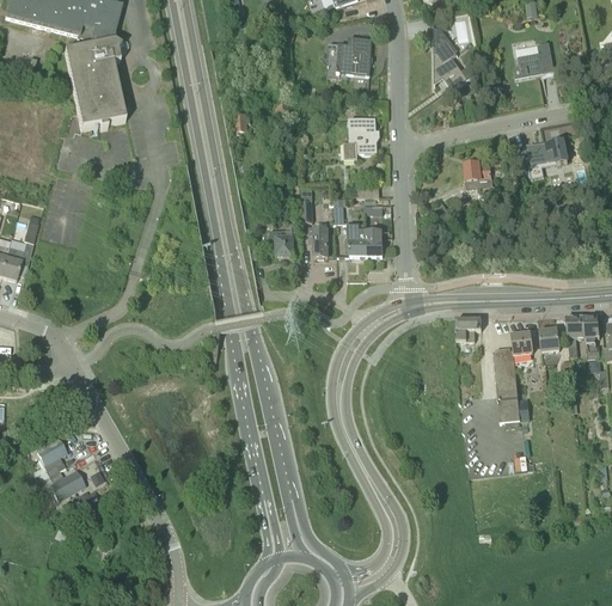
[(11,0),(11,2),(7,14),(81,34),(84,25),(96,29),(91,44),(67,49),(85,128),(101,124),(102,128),(109,127),(108,123),(127,120),(114,61),(121,60),(118,49),(122,44),(117,41),(116,35),(116,34),(116,32),(124,4),(111,0),(11,0)]
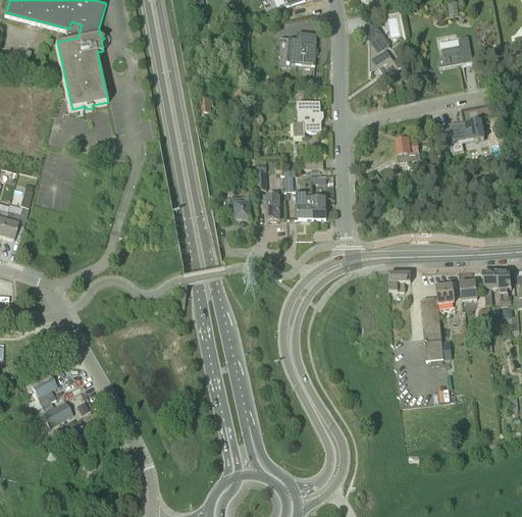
[(198,12),(205,10),(203,0),(196,0),(198,12)]
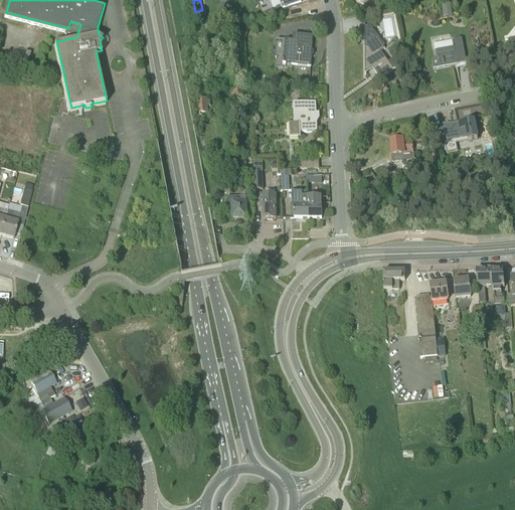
[(394,65),(397,62),(393,55),(389,58),(381,47),(385,44),(377,33),(367,40),(366,40),(365,10),(365,71),(366,70),(366,68),(373,63),(381,73),(379,74),(379,75),(381,74),(387,81),(398,73),(393,66),(394,65)]
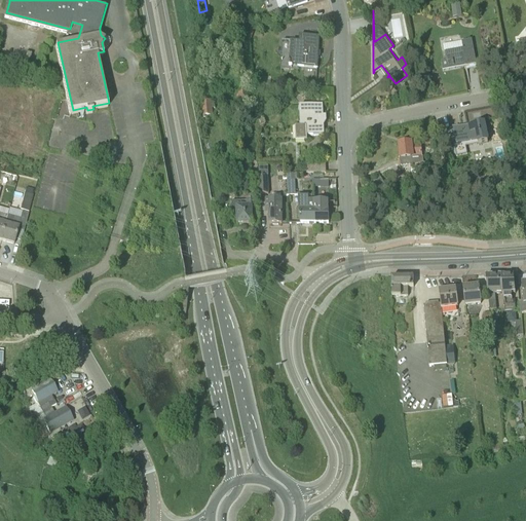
[(318,47),(320,33),(299,32),(299,38),(291,37),(289,58),(289,63),(317,64),(318,51),(318,47)]
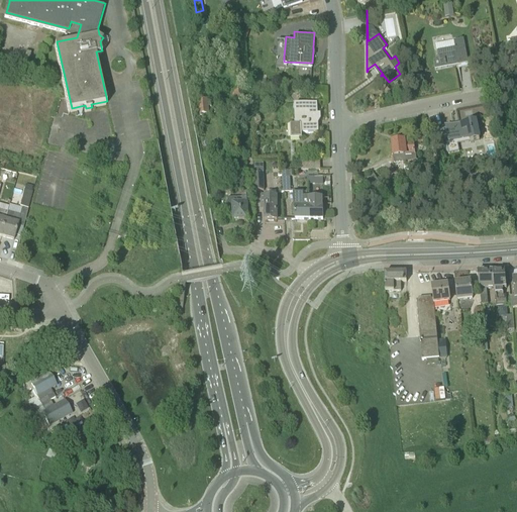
[(468,60),(463,34),(453,36),(435,39),(437,46),(438,55),(443,54),(445,61),(457,59),(458,61),(468,60)]
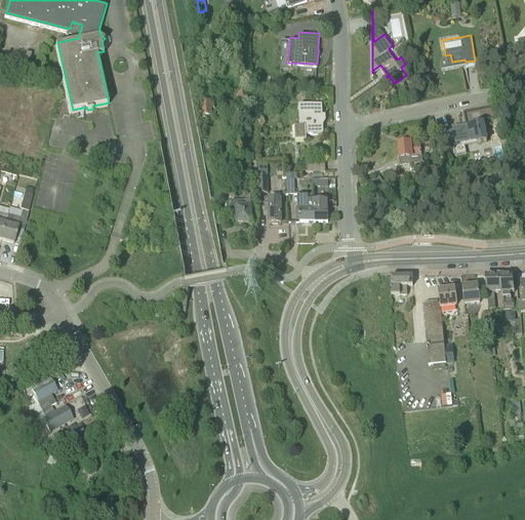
[(519,52),(524,50),(524,35),(516,37),(519,52)]
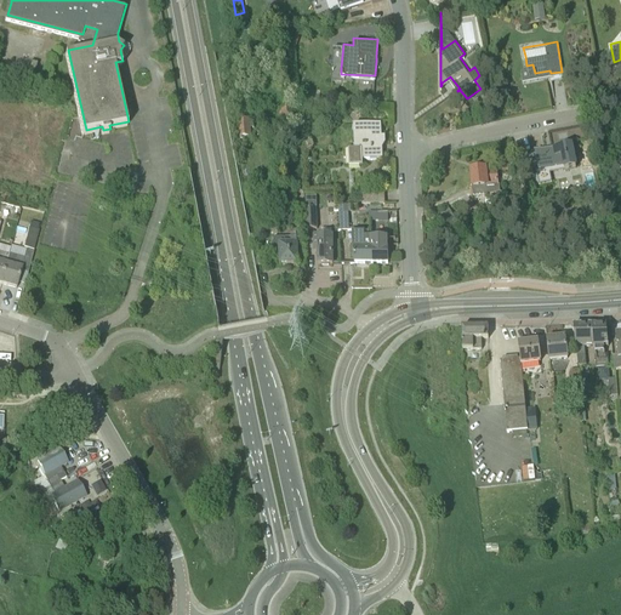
[(281,124),(296,124),(296,104),(281,104),(281,124)]
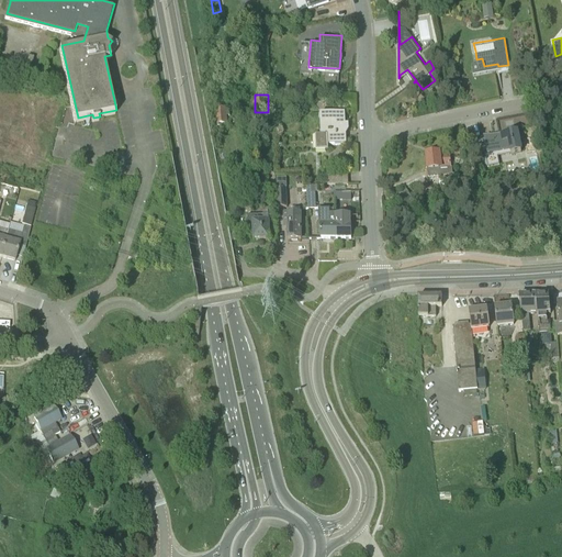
[(224,102),(224,98),(215,99),(216,123),(223,122),(222,119),(227,119),(226,102),(224,102)]
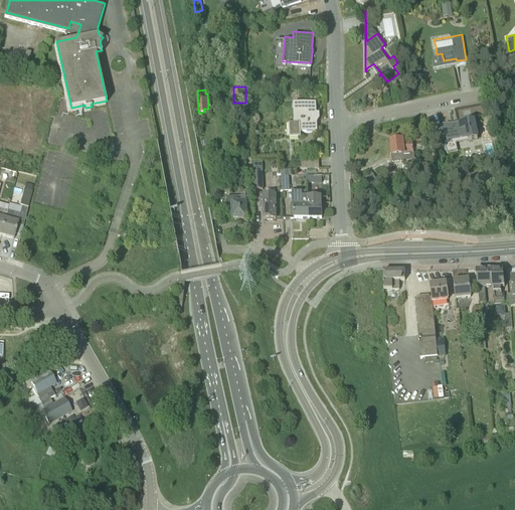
[(317,128),(316,99),(293,100),(294,121),(289,121),(290,135),(299,135),(299,129),(317,128)]
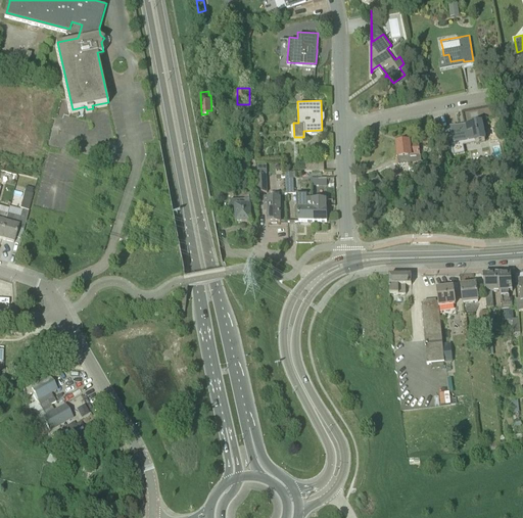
[(485,138),(481,119),(450,125),(455,141),(474,137),(475,140),(485,138)]
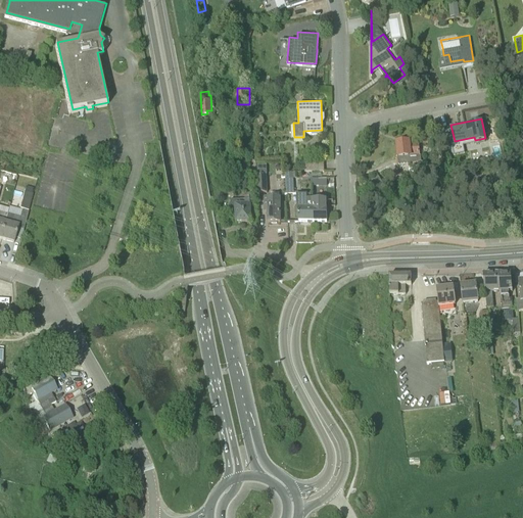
[(409,142),(409,138),(397,140),(398,147),(395,147),(396,162),(410,160),(410,156),(420,155),(418,141),(409,142)]
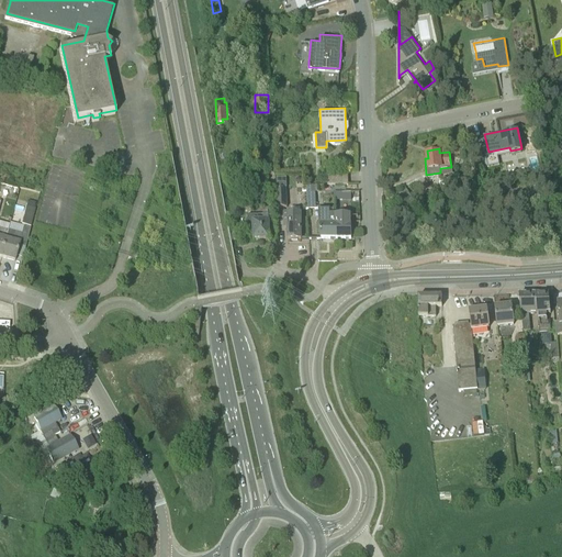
[(328,180),(349,178),(348,168),(327,169),(328,180)]
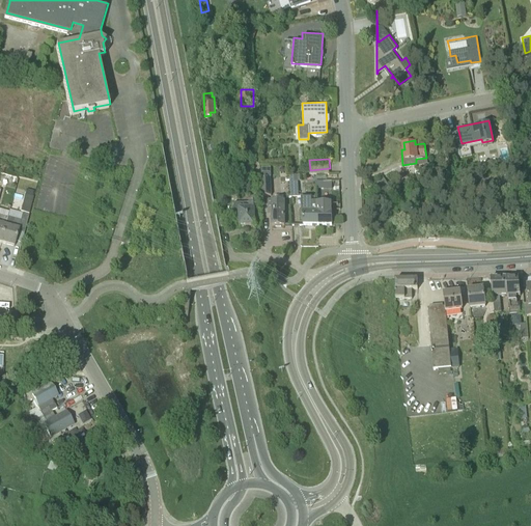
[(290,193),(299,193),(299,191),(298,171),(289,172),(290,193)]
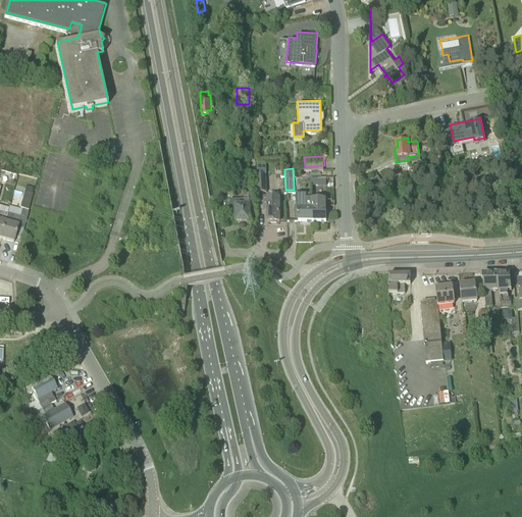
[(257,189),(267,188),(266,170),(256,170),(257,189)]
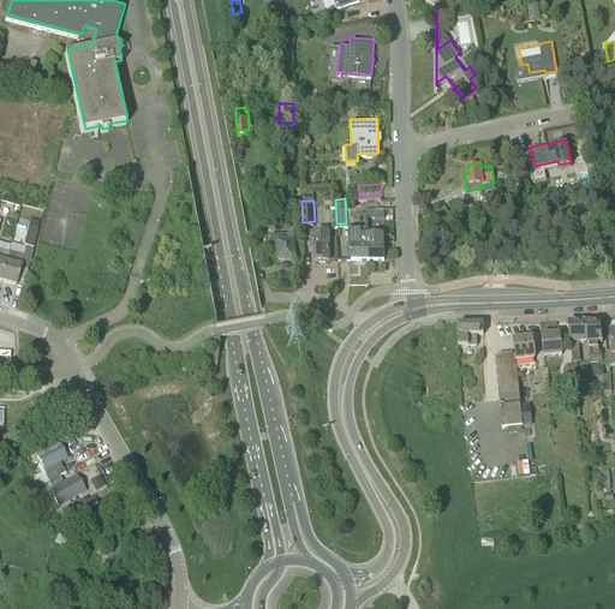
[(443,203),(430,210),(436,221),(451,214),(443,203)]
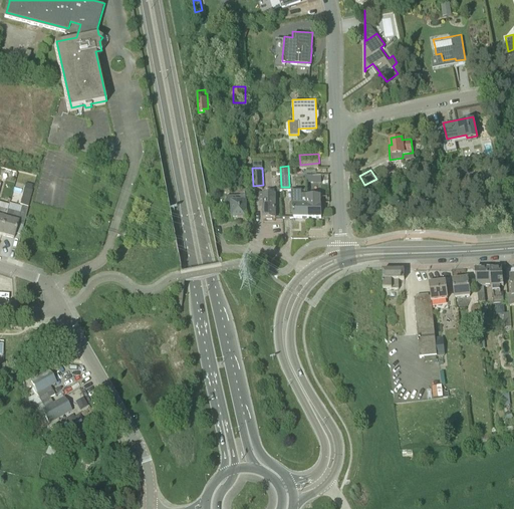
[(307,178),(322,179),(322,171),(307,171),(307,178)]
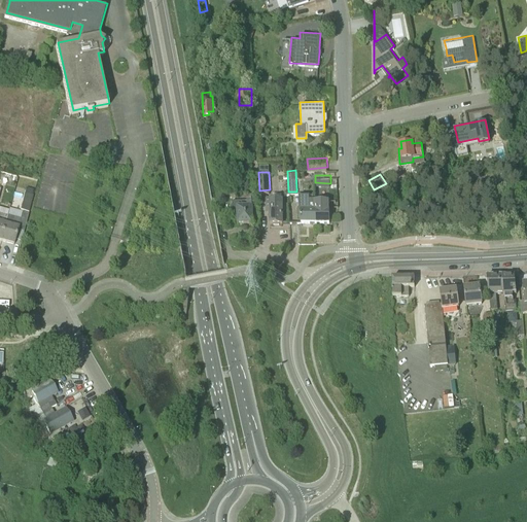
[(16,185),(12,201),(20,203),(24,187),(16,185)]
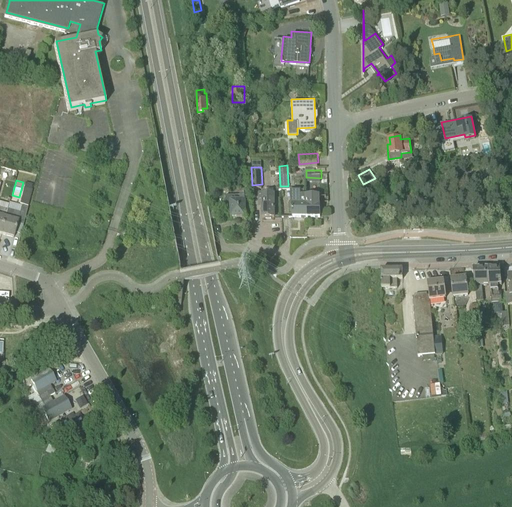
[(20,200),(28,202),(32,186),(24,184),(20,200)]
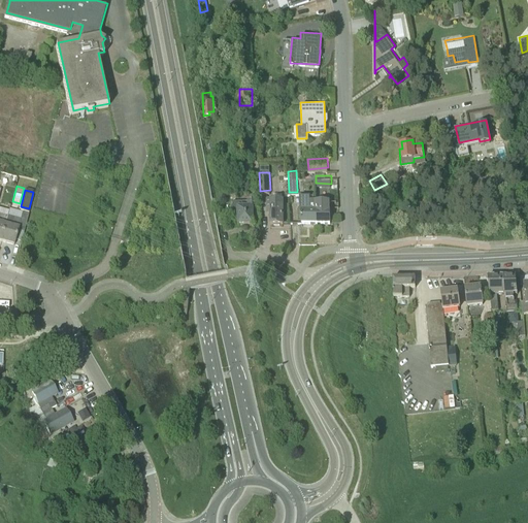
[(417,200),(425,206),(432,198),(424,192),(417,200)]
